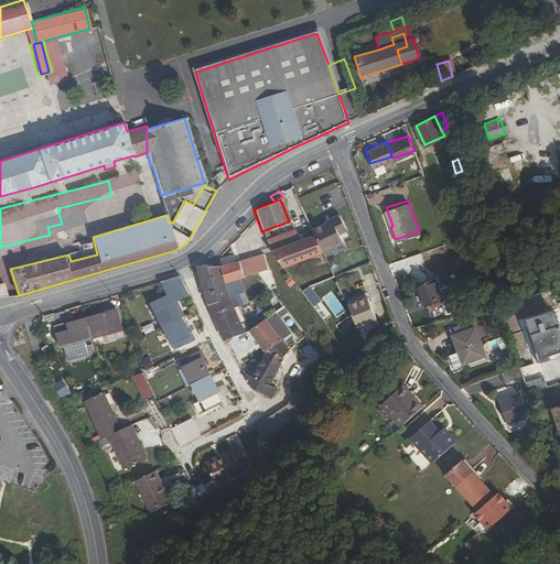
[(315,236),(323,252),(342,242),(337,234),(345,230),(338,215),(330,218),(332,223),(325,226),(324,224),(312,229),(315,236)]
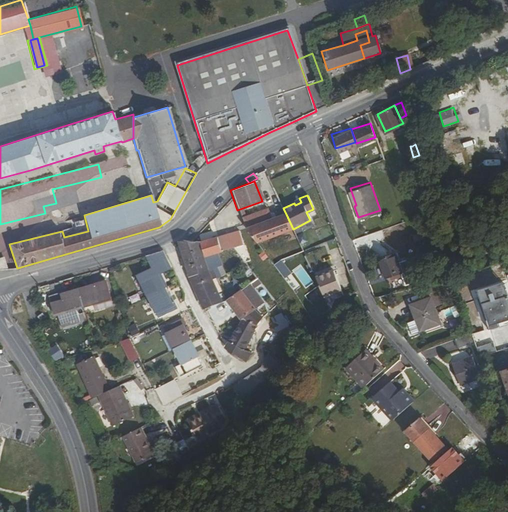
[(282,215),(260,223),(252,213),(240,218),(244,222),(247,227),(249,229),(256,239),(259,243),(262,242),(261,239),(293,229),(286,214),(282,215)]
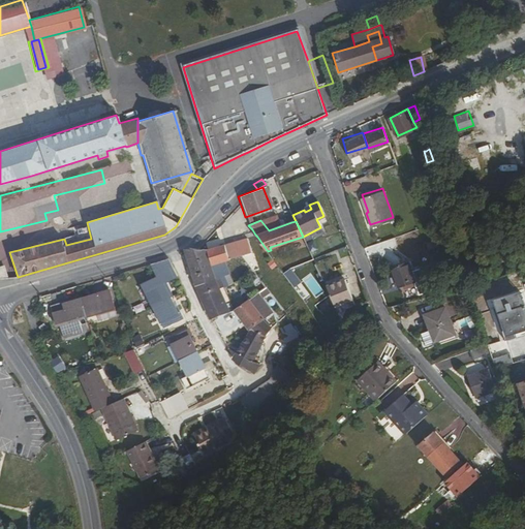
[(246,238),(240,240),(223,245),(228,259),(243,255),(245,254),(251,252),(246,238)]
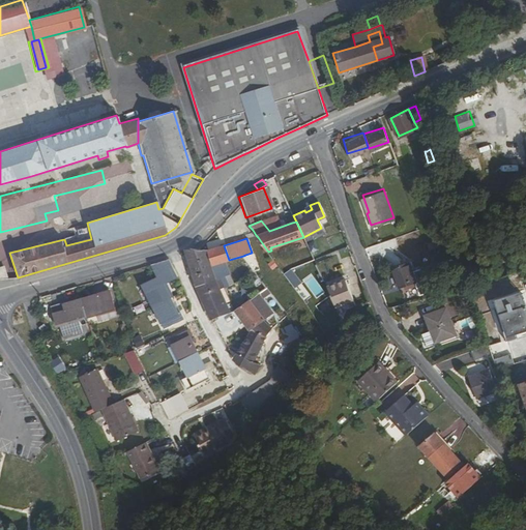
[(312,239),(304,242),(310,254),(317,251),(312,239)]
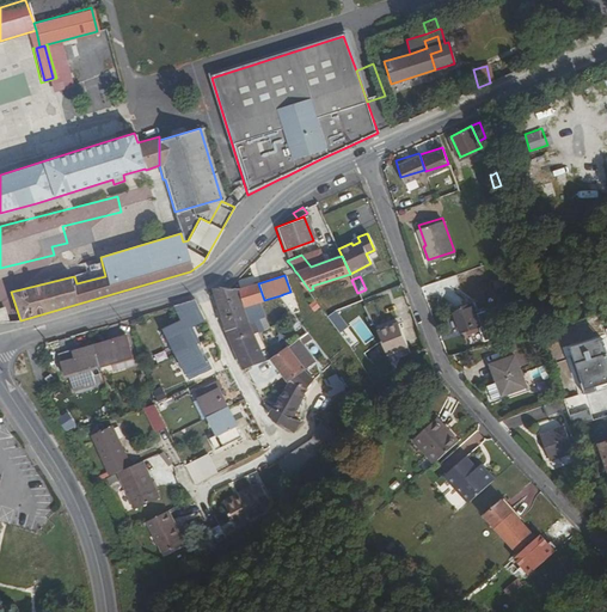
[(264,300),(258,283),(245,287),(243,288),(240,289),(239,289),(244,307),(249,305),(264,300)]
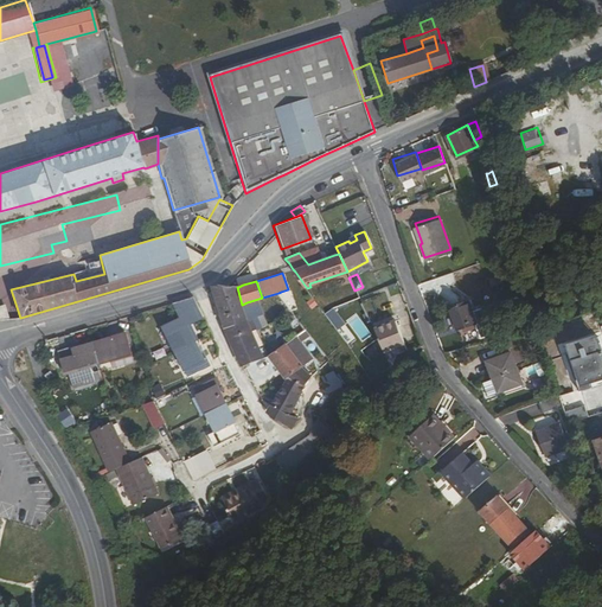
[(216,285),(212,286),(228,336),(243,365),(263,357),(260,351),(254,340),(250,332),(244,317),(242,305),(237,287),(216,285)]
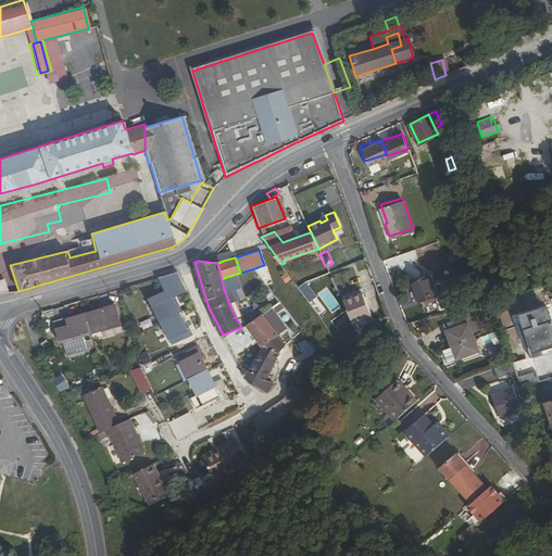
[(297,287),(302,282),(291,269),(286,275),(297,287)]
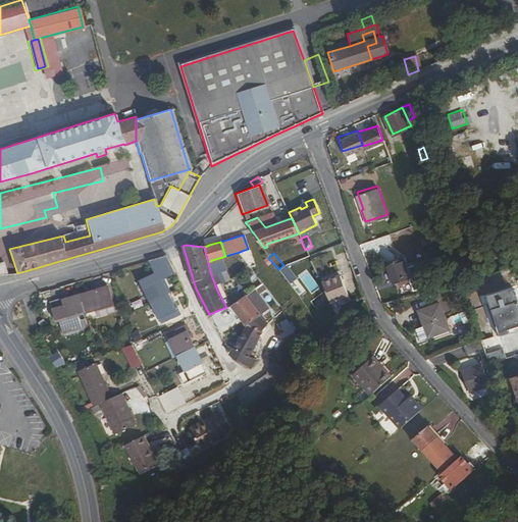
[(151,259),(145,261),(150,275),(159,271),(162,278),(173,273),(165,257),(164,256),(160,256),(151,259)]
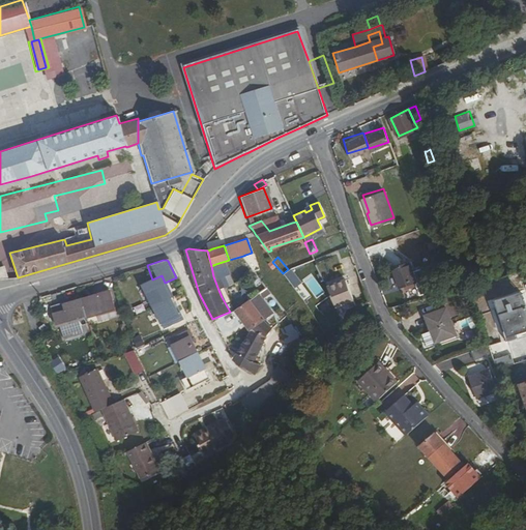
[(415,281),(408,261),(391,267),(400,287),(415,281)]
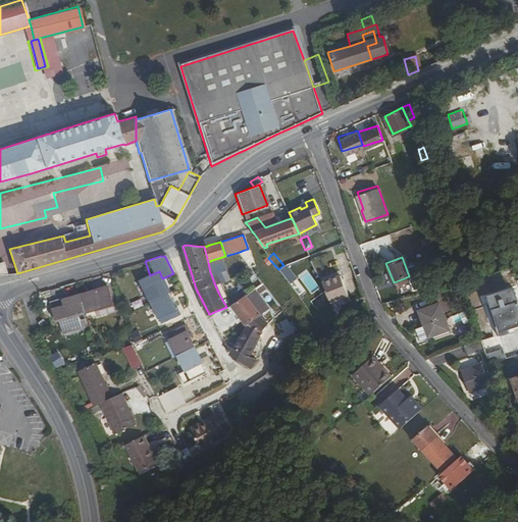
[(219,282),(228,279),(221,260),(212,263),(219,282)]
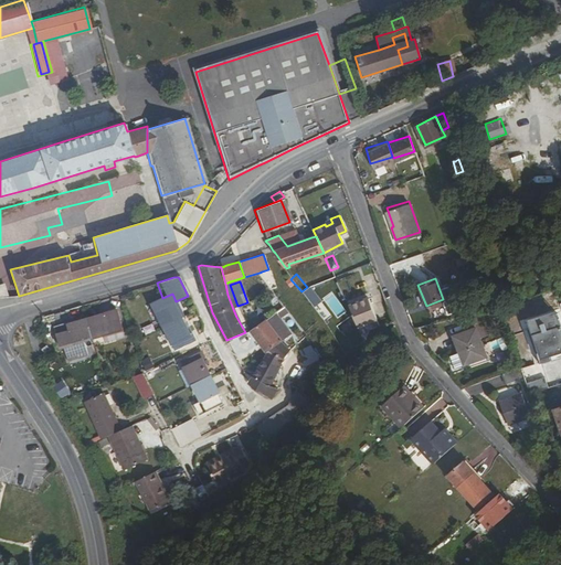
[(172,294),(162,298),(166,306),(156,310),(163,326),(180,317),(172,302),(176,301),(172,294)]
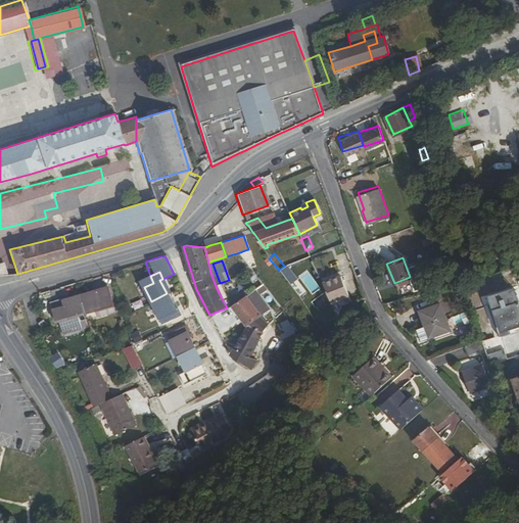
[(150,276),(140,279),(144,287),(153,283),(150,276)]
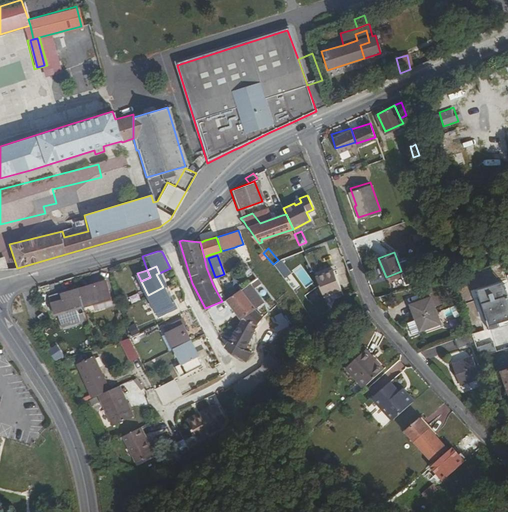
[(335,271),(317,277),(324,297),(342,290),(335,271)]
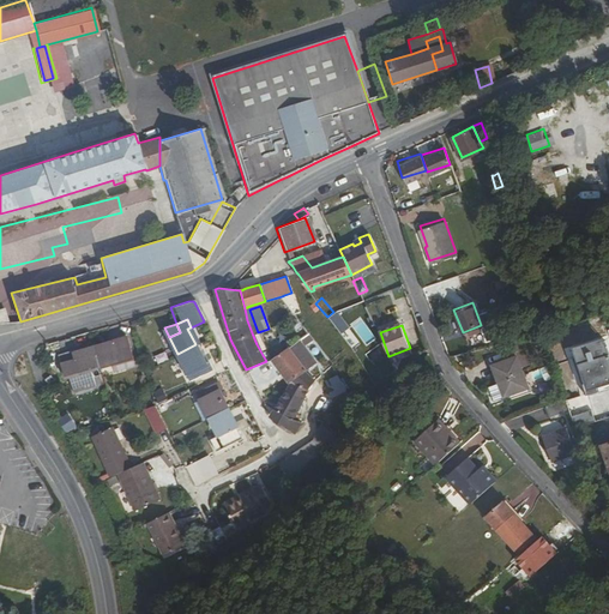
[(124,350),(114,354),(115,357),(118,366),(133,362),(126,331),(118,333),(124,350)]
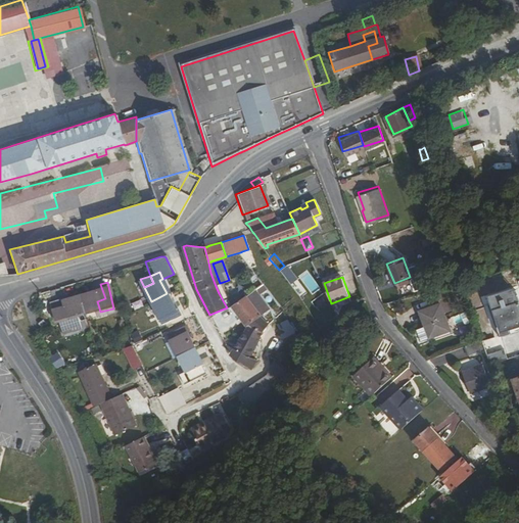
[(67,314),(83,308),(98,304),(97,301),(105,298),(100,284),(92,286),(93,289),(62,297),(47,301),(50,314),(65,308),(67,314)]
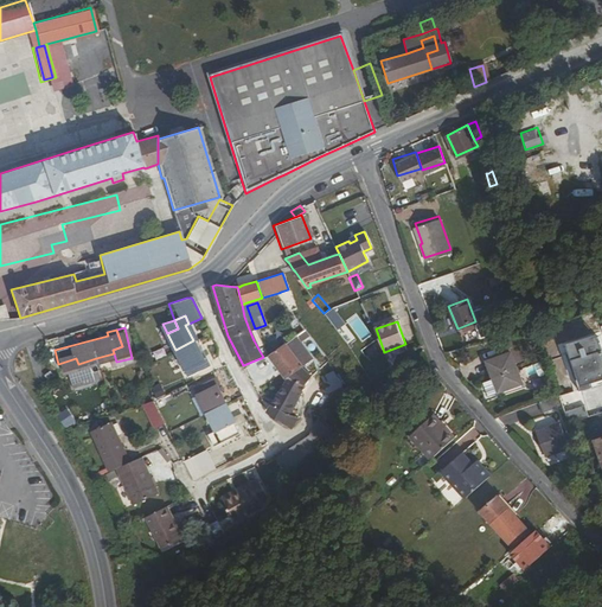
[(601,372),(601,363),(593,338),(559,350),(572,384),(601,372)]
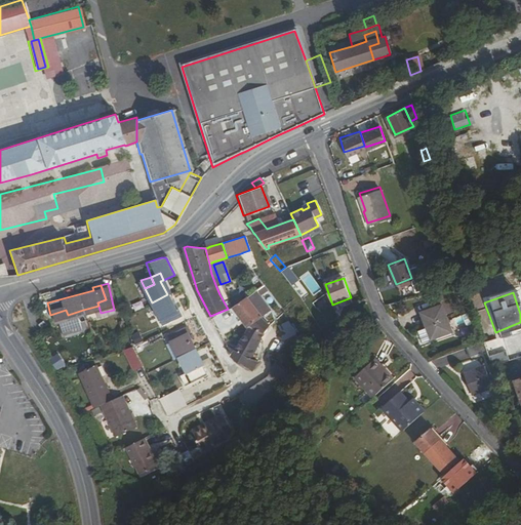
[(167,294),(152,303),(160,318),(169,314),(172,319),(181,315),(177,309),(174,310),(167,294)]
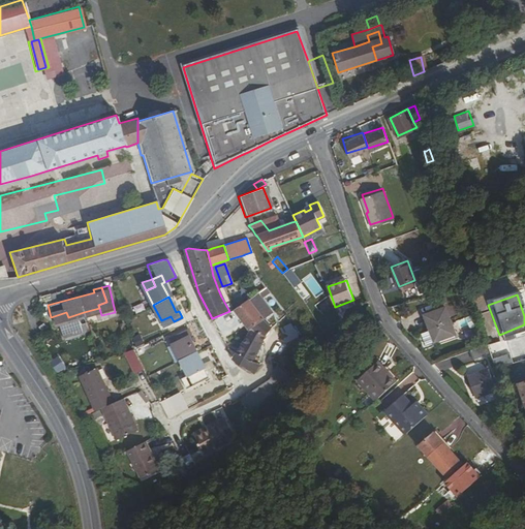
[(237,309),(236,309),(244,319),(245,321),(247,323),(252,330),(235,351),(233,356),(232,358),(234,359),(237,362),(243,366),(254,373),(260,363),(257,362),(259,356),(255,354),(263,342),(265,337),(269,332),(273,328),(267,323),(264,319),(267,316),(252,297),(237,309)]
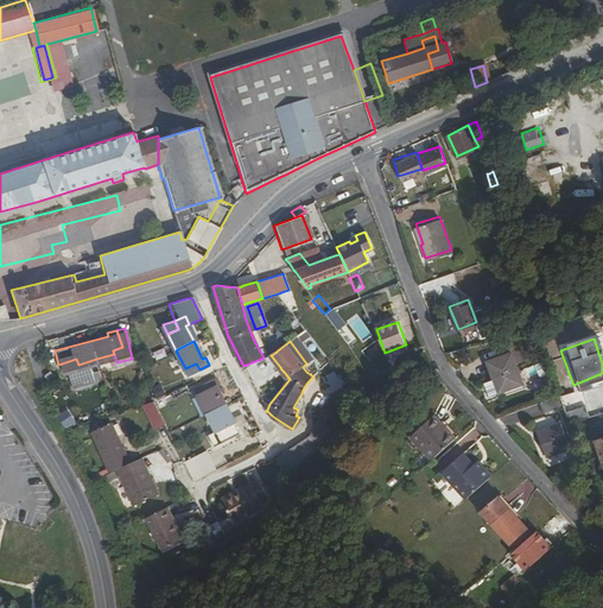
[(153,360),(164,356),(162,348),(151,352),(153,360)]
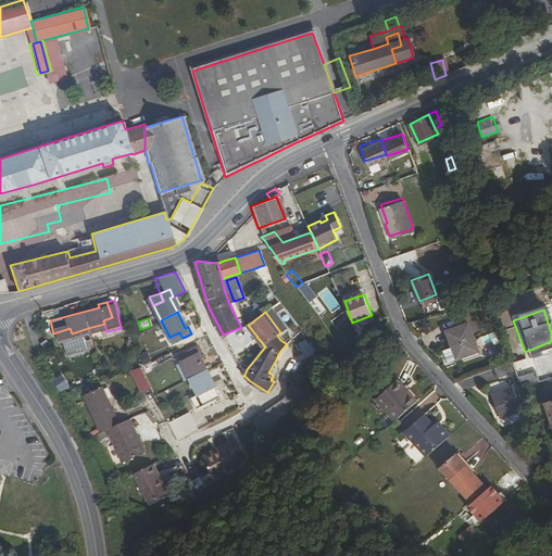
[(474,320),(468,323),(472,331),(477,328),(474,320)]
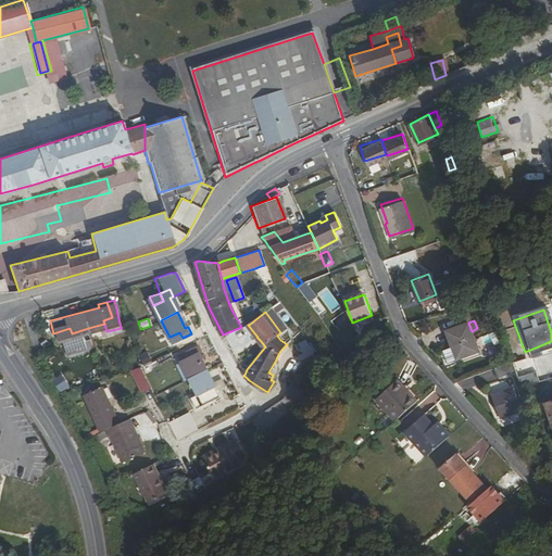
[(468,323),(446,330),(451,345),(442,349),(448,362),(478,350),(472,331),(468,323)]
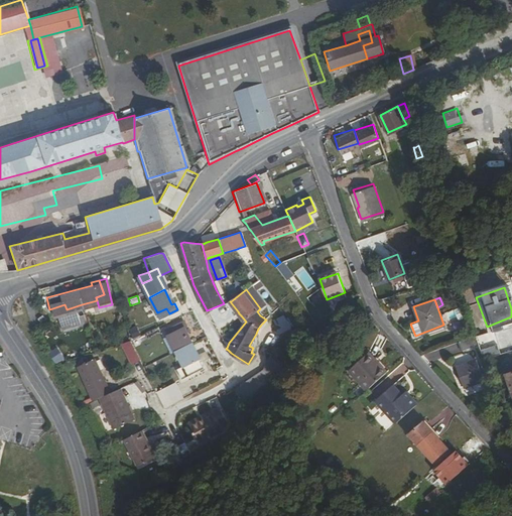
[(49,309),(51,313),(67,309),(65,304),(49,309)]
